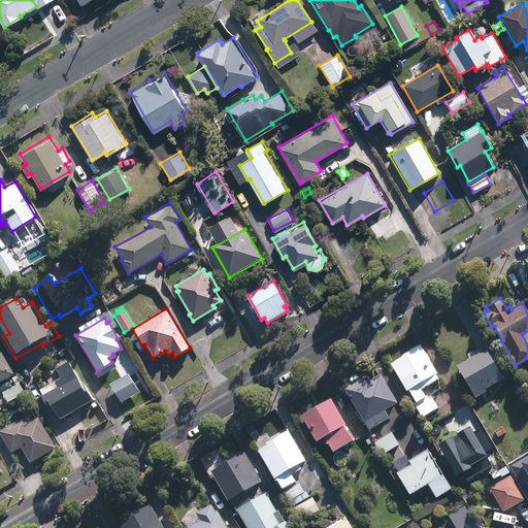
[(389,362),(405,390),(407,389),(424,415),(437,406),(431,396),(428,398),(426,394),(424,395),(420,388),(438,377),(435,372),(436,371),(419,342),(409,349),(410,351),(389,362)]
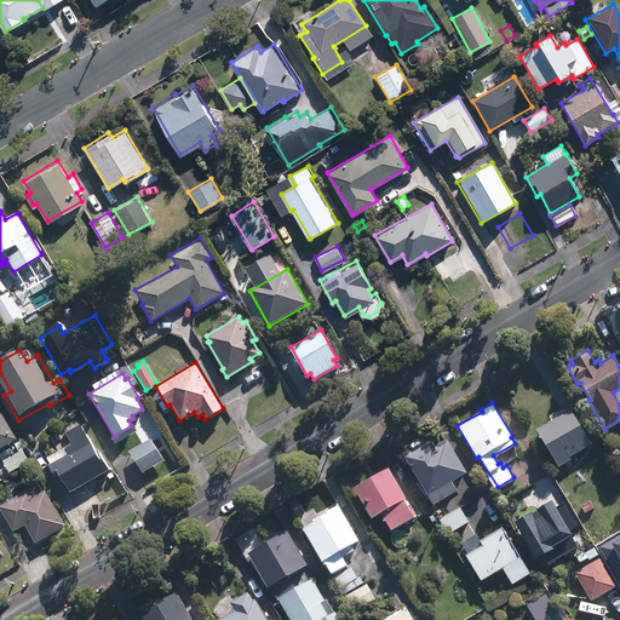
[(569,408),(534,429),(556,465),(569,458),(568,455),(589,443),(569,408)]
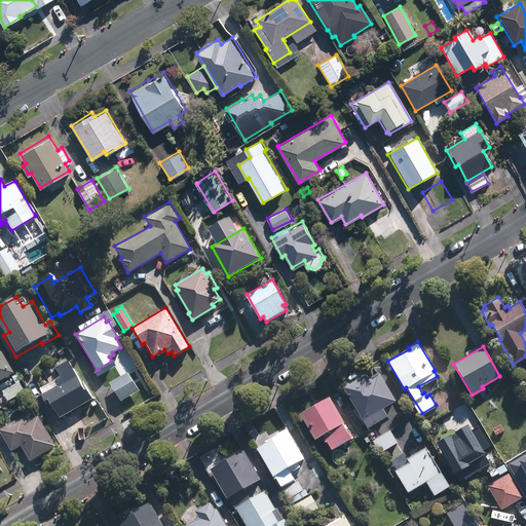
[(0,380),(14,372),(2,351),(0,351),(0,380)]
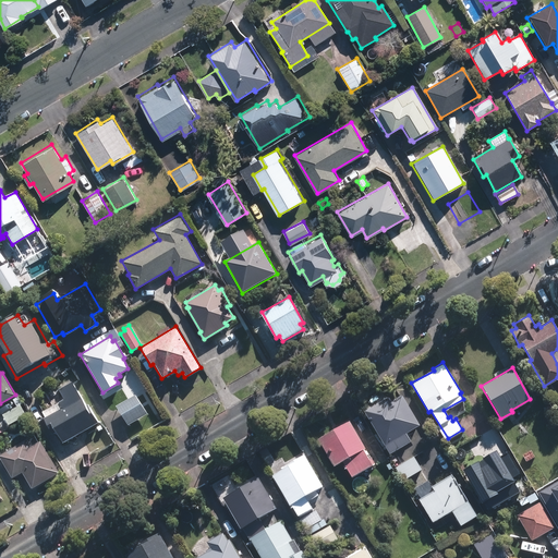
[(62,443),(98,422),(88,404),(86,405),(72,381),(58,389),(63,398),(41,411),(45,416),(43,417),(52,434),(57,432),(62,443)]
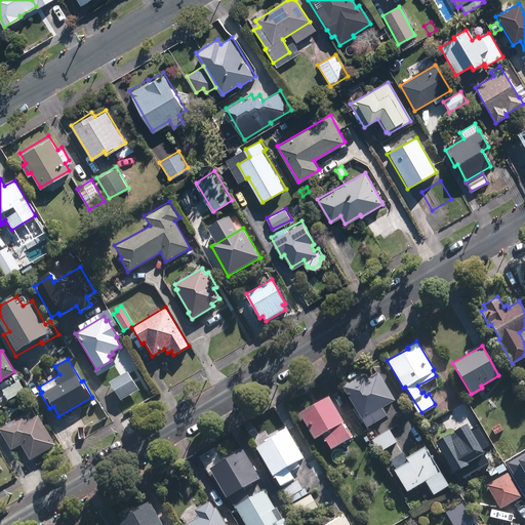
[(364,373),(341,387),(365,427),(386,414),(381,407),(394,399),(377,370),(366,376),(364,373)]
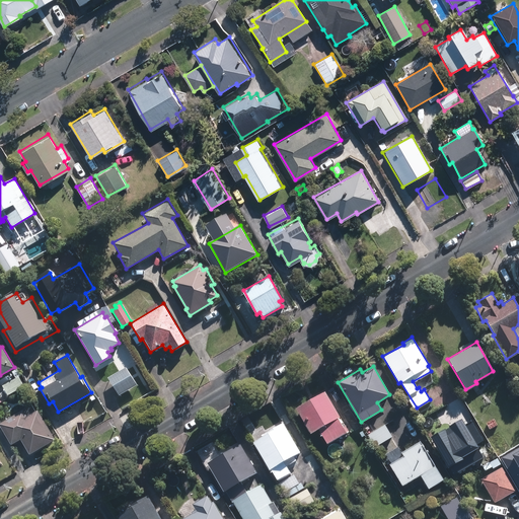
[(7,395),(22,386),(17,376),(20,374),(17,368),(11,371),(15,377),(1,385),(7,395)]
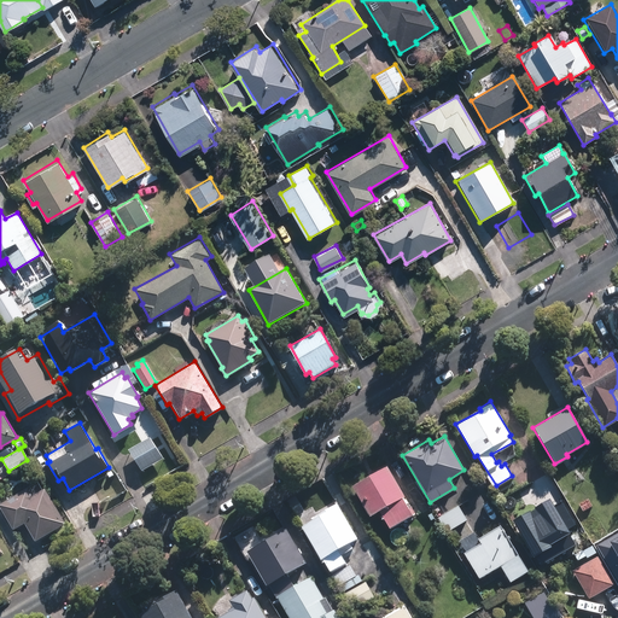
[(351,485),(368,516),(378,511),(388,528),(412,514),(401,496),(403,495),(385,466),(351,485)]
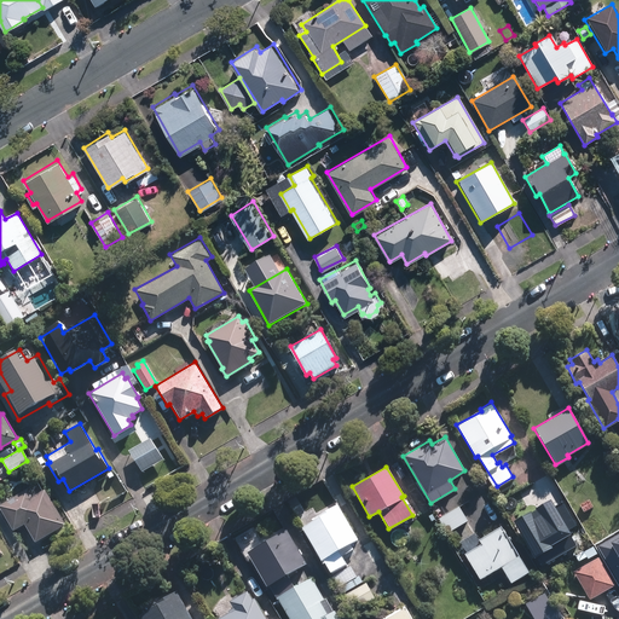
[(514,519),(539,562),(567,545),(543,503),(536,507),(524,487),(504,498),(515,519),(514,519)]
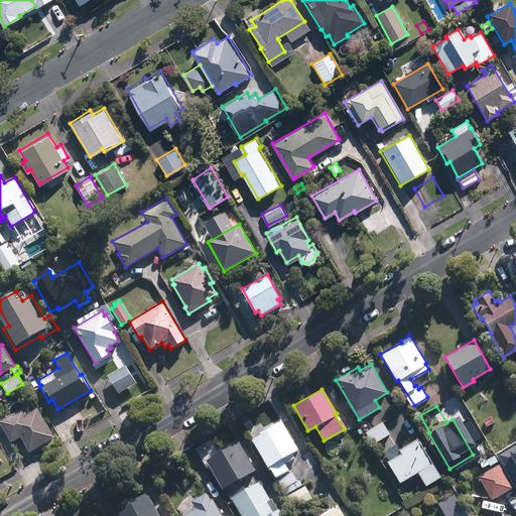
[(0,421),(0,423),(11,442),(21,436),(29,452),(55,437),(38,408),(27,414),(24,408),(0,421)]
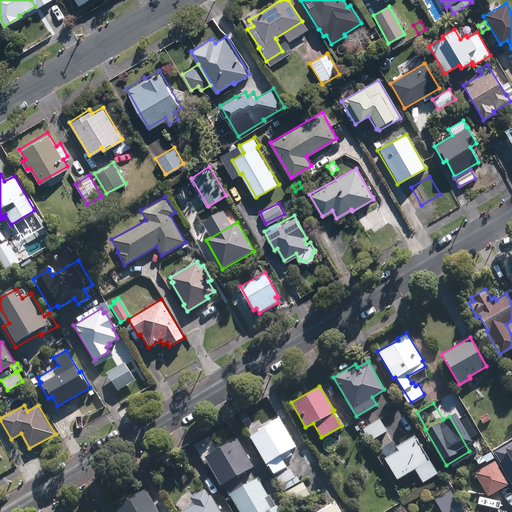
[(482,423),(489,419),(486,412),(478,416),(482,423)]
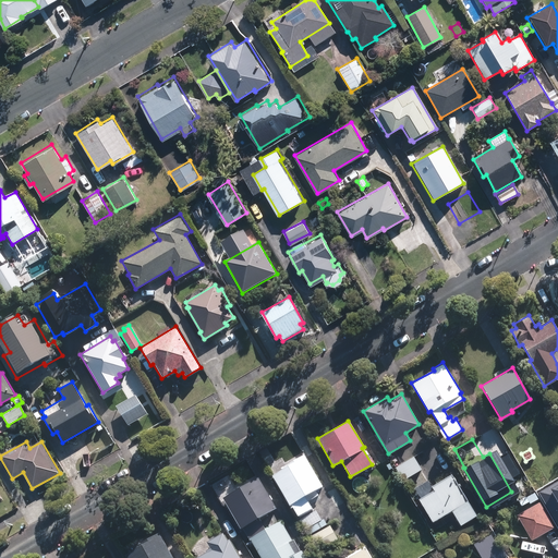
[(271,475),(289,505),(290,505),(296,516),(311,507),(304,496),(322,485),(303,453),(281,465),(282,469),(271,475)]
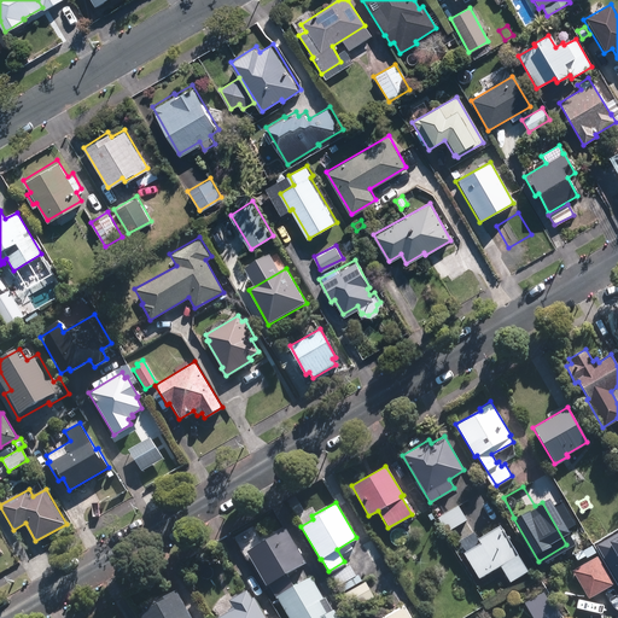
[(458,505),(437,517),(445,531),(466,519),(458,505)]
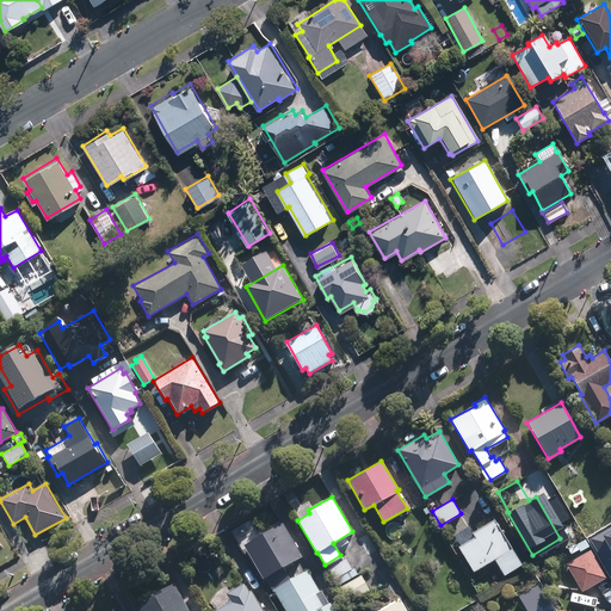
[(526,565),(498,519),(476,532),(479,537),(463,547),(477,572),(499,560),(508,575),(526,565)]
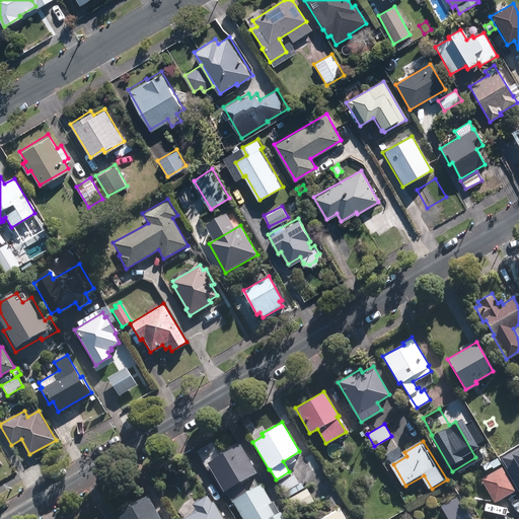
[(232,501),(241,518),(272,518),(278,516),(260,485),(244,493),(239,482),(255,472),(239,444),(206,463),(222,492),(224,490),(231,502),(232,501)]
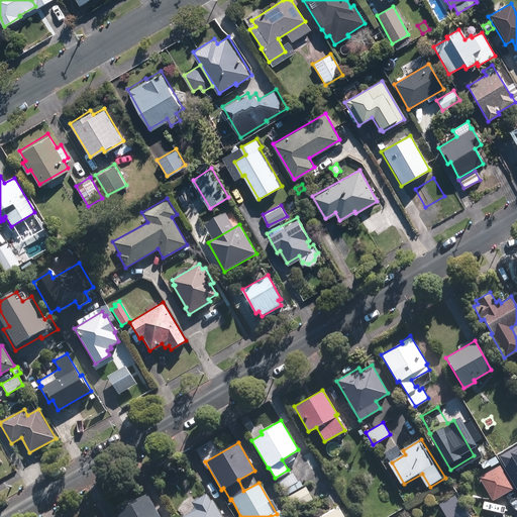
[(516,458),(506,466),(516,484),(516,458)]
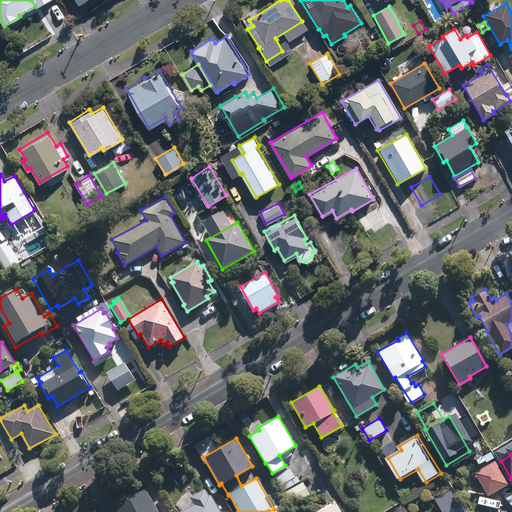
[(487,495),(508,484),(495,460),(474,472),(487,495)]
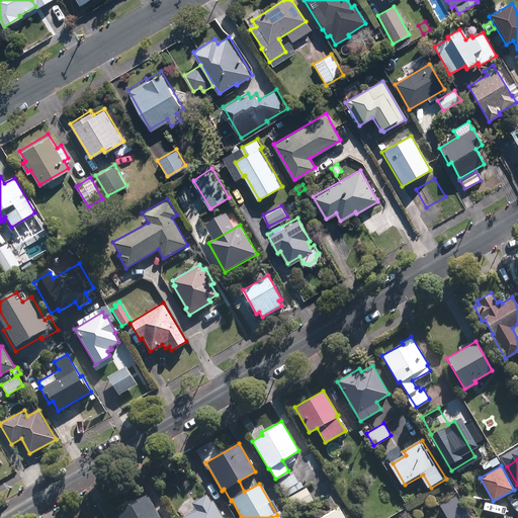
[(293,472),(278,481),(279,483),(276,485),(280,491),(283,489),(283,490),(298,482),(293,472)]
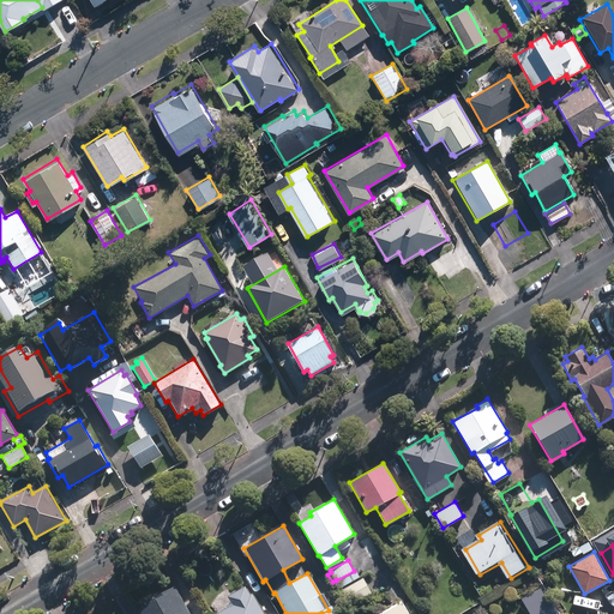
[(361,577),(339,589),(348,605),(369,593),(361,577)]
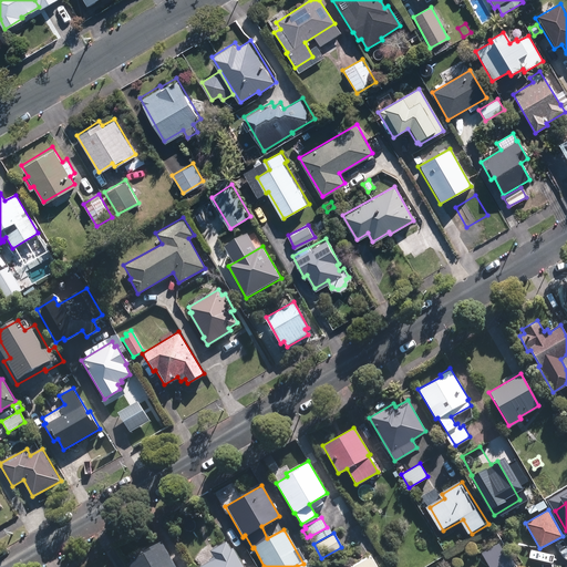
[(196,566),(255,566),(254,565),(250,566),(244,566),(232,546),(230,547),(226,539),(208,549),(213,557),(196,566)]
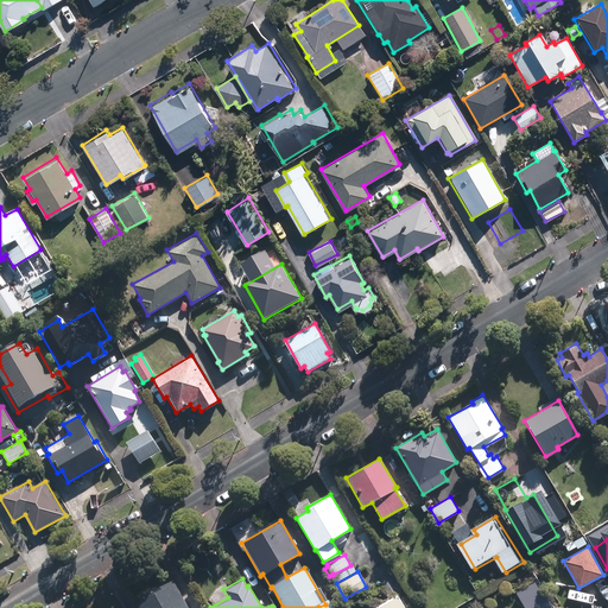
[(188,607),(173,582),(135,603),(138,607),(188,607)]
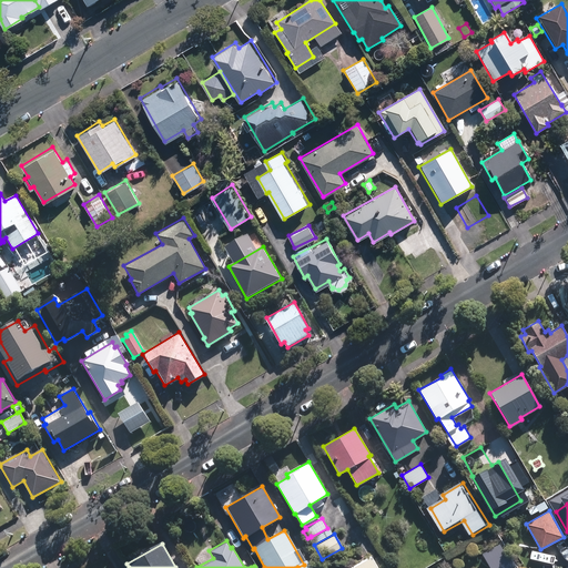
[(489,567),(514,567),(516,566),(508,551),(505,553),(500,544),(482,554),(489,567)]
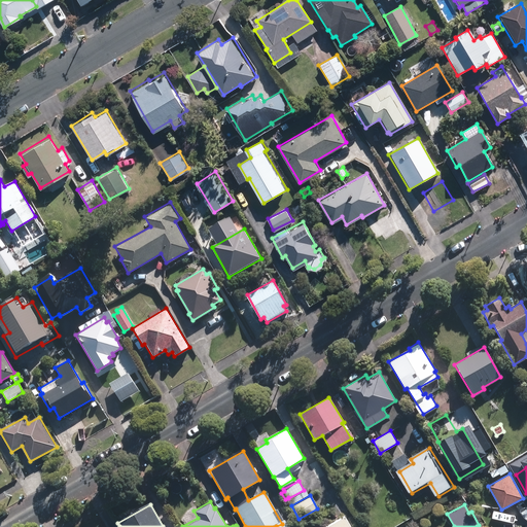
[(350,526),(344,515),(322,526),(350,526)]
